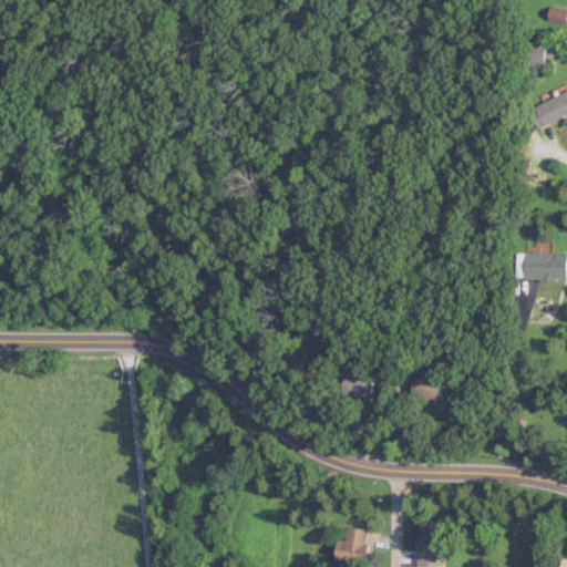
[(521,65),(554,65),(554,42),(521,42),(521,65)]
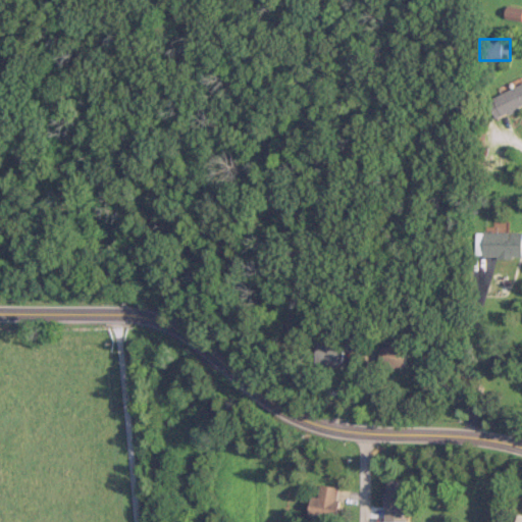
[(521,85),(488,100),(497,118),(521,106),(521,85)]
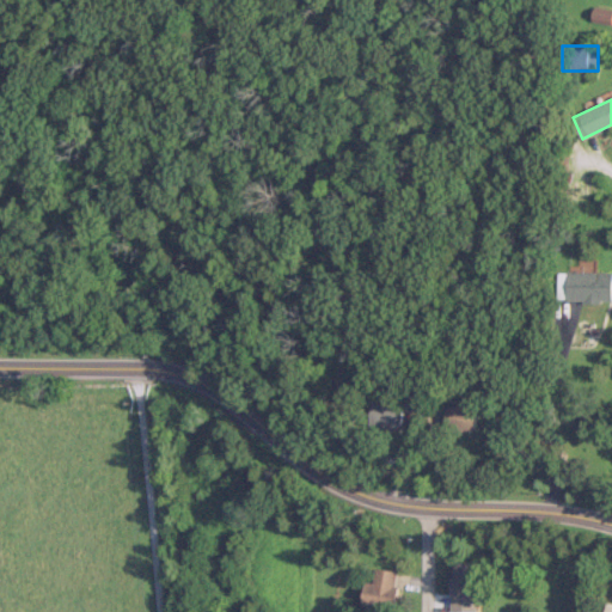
[(558,301),(611,300),(611,271),(558,271),(558,301)]
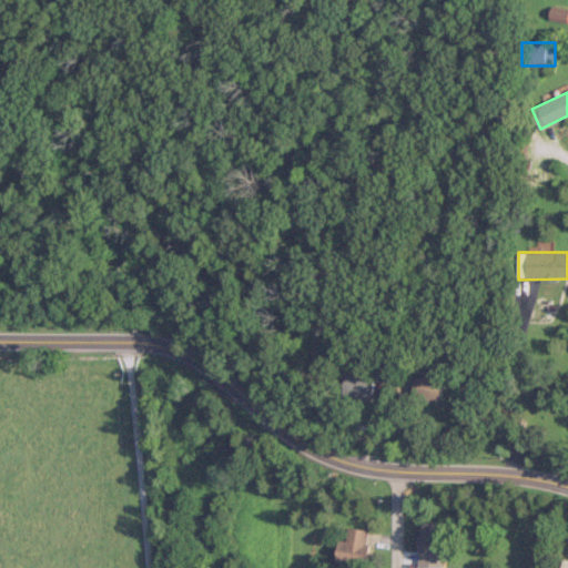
[(378,394),(377,372),(343,373),(343,395),(378,394)]
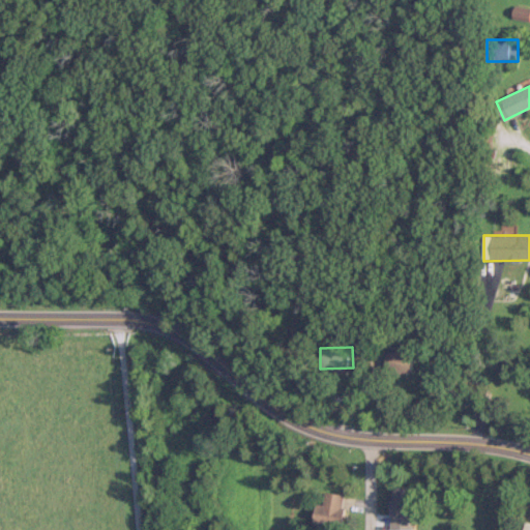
[(416,351),(388,351),(388,372),(416,372),(416,351)]
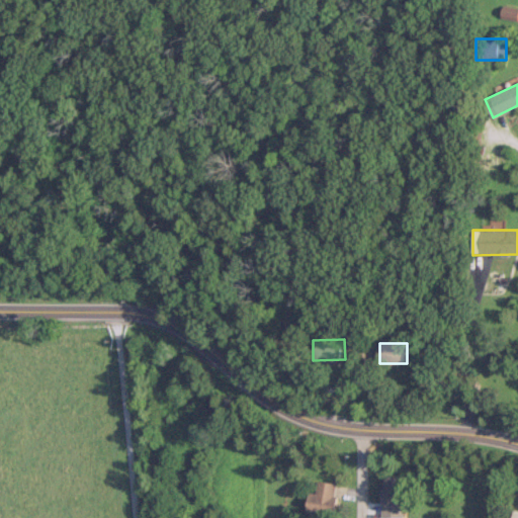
[(382,517),(405,517),(406,476),(382,476),(382,517)]
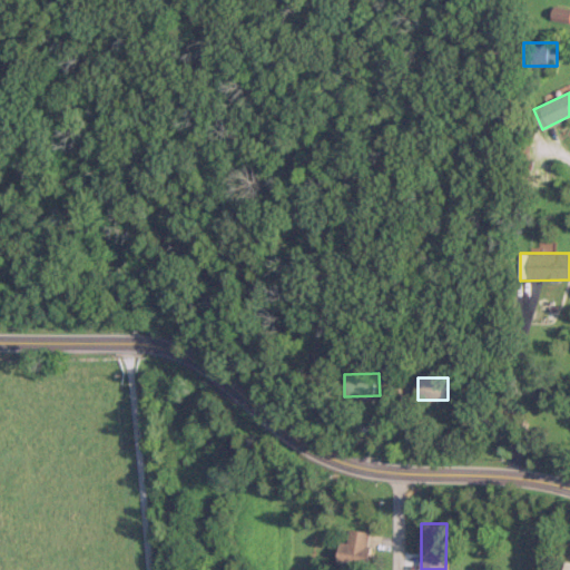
[(370,530),(347,530),(347,542),(340,542),(340,567),(370,567),(370,530)]
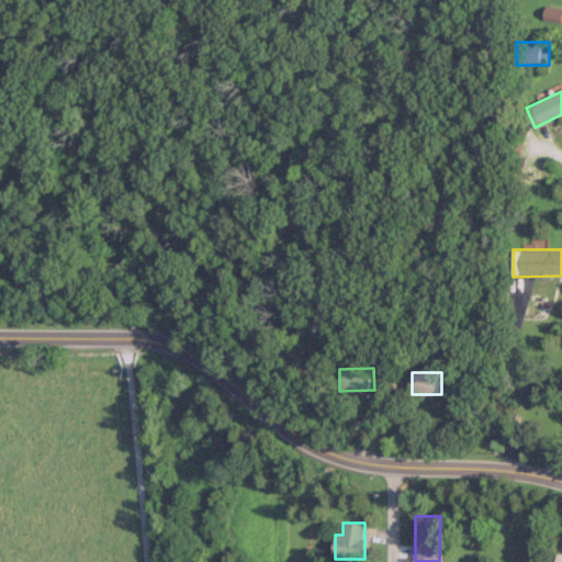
All buildings are outlined.
